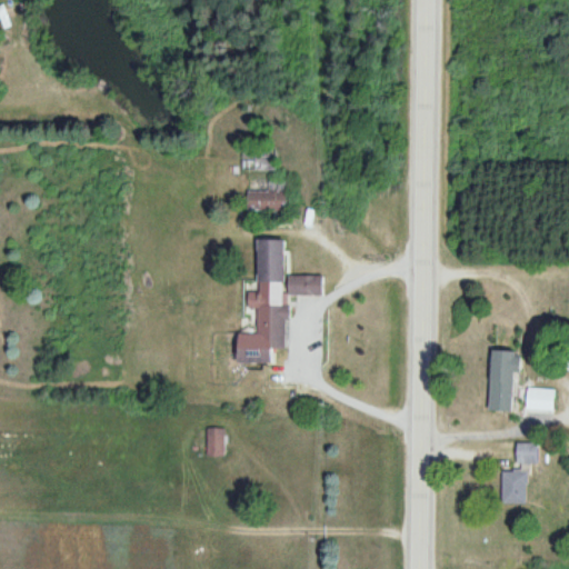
[(276,171),(276,148),(239,148),(239,171),(276,171)]
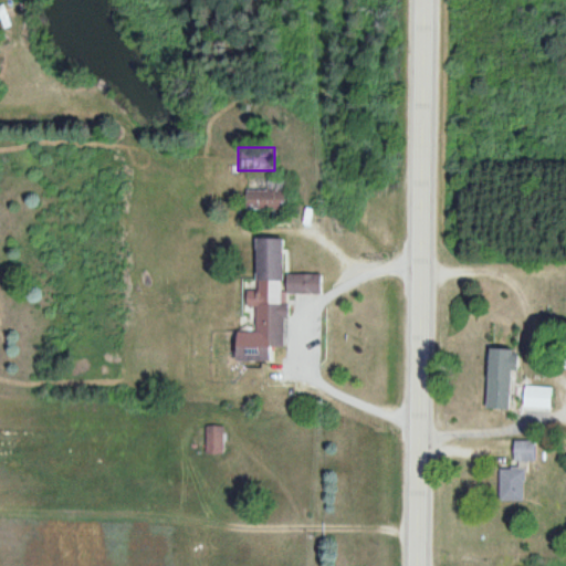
[(260,189),(248,189),(248,212),(286,212),(286,179),(260,179),(260,189)]
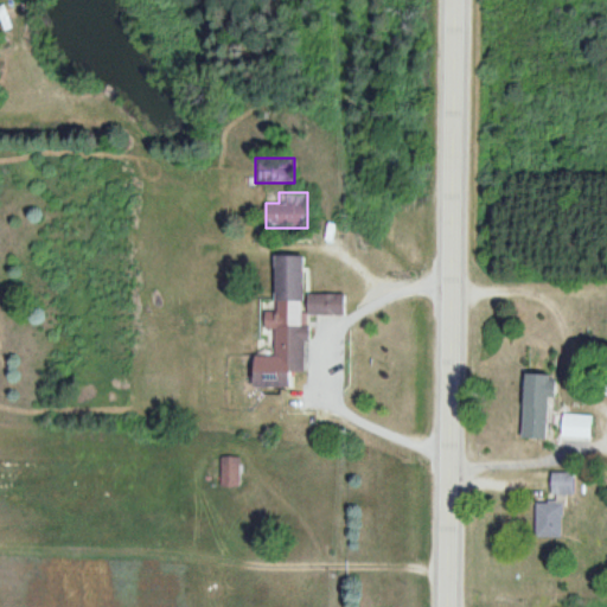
[(307,294),(308,256),(278,256),(276,312),(275,312),(274,357),(262,357),(261,387),(298,388),(298,368),(307,368),(308,343),(312,343),(313,315),(350,317),(350,294),(307,294)]
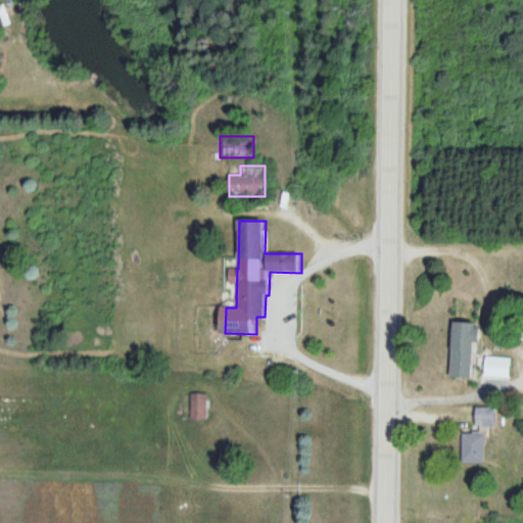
[(475,378),(475,349),(455,349),(455,378),(475,378)]
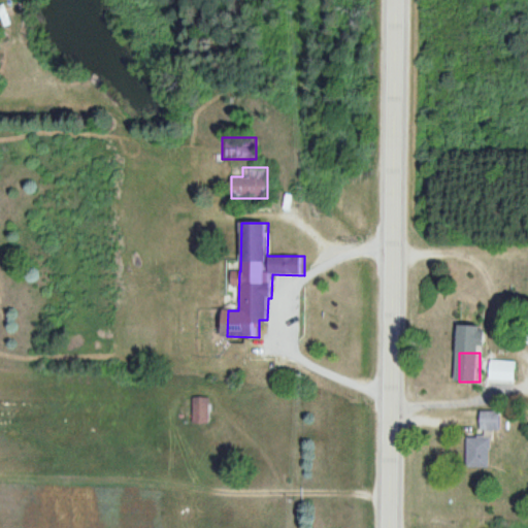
[(517,362),(489,362),(489,382),(517,382),(517,362)]
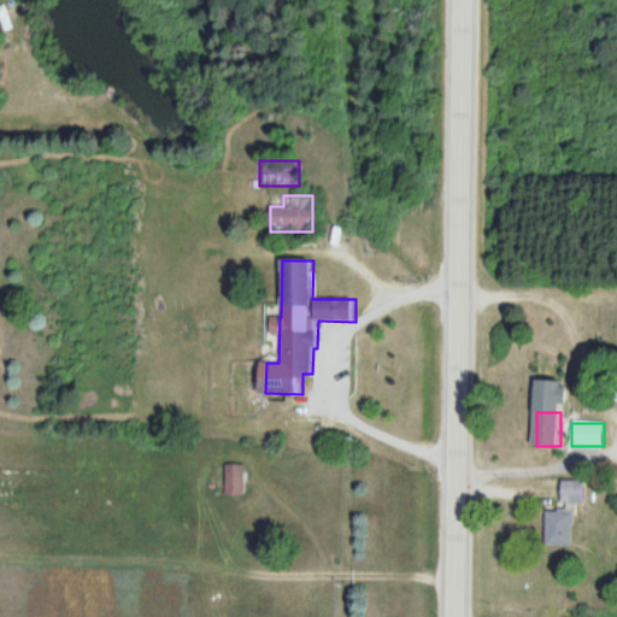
[(223,465),(223,495),(242,495),(242,465),(223,465)]
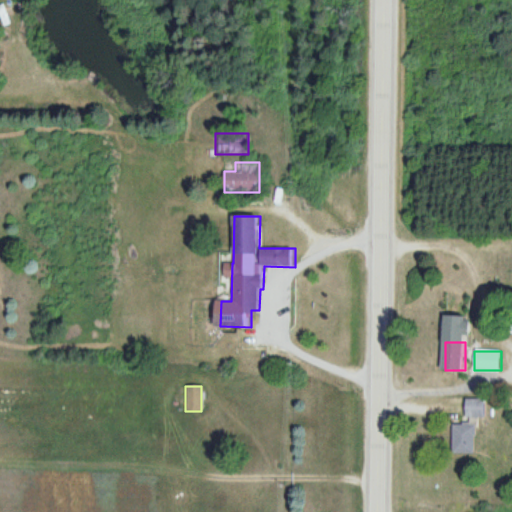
[(463,418),(486,418),(486,400),(463,400),(463,418)]
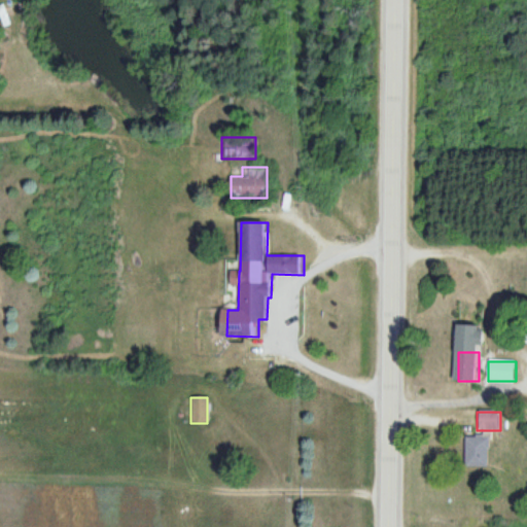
[(466,468),(490,468),(490,436),(466,436),(466,468)]
